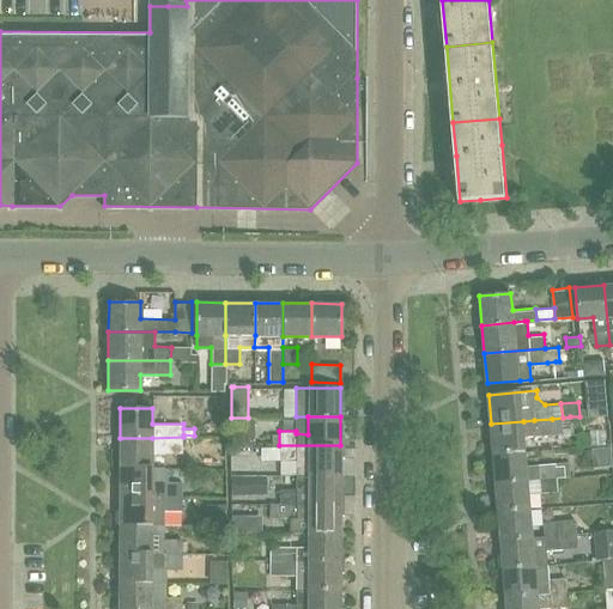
[(491,424),(493,452),(526,450),(525,436),(563,432),(562,428),(571,427),(570,416),(563,418),(552,419),(534,420),(523,421),(491,424)]
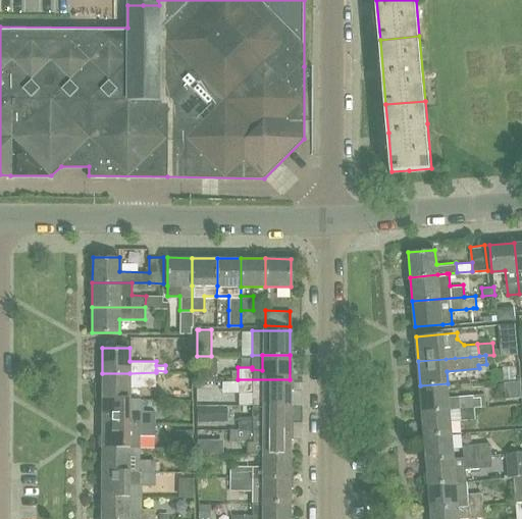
[(102,373),(102,398),(129,397),(129,385),(156,385),(156,372),(129,373),(102,373)]
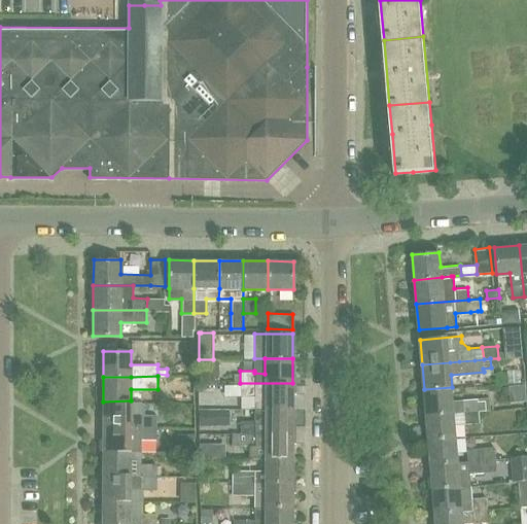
[(524,381),(512,382),(513,403),(526,402),(524,381)]
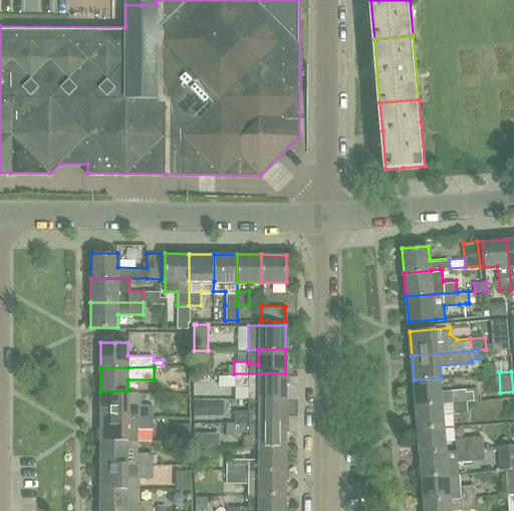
[(248,398),(258,398),(285,399),(285,373),(234,373),(234,386),(248,386),(248,398)]
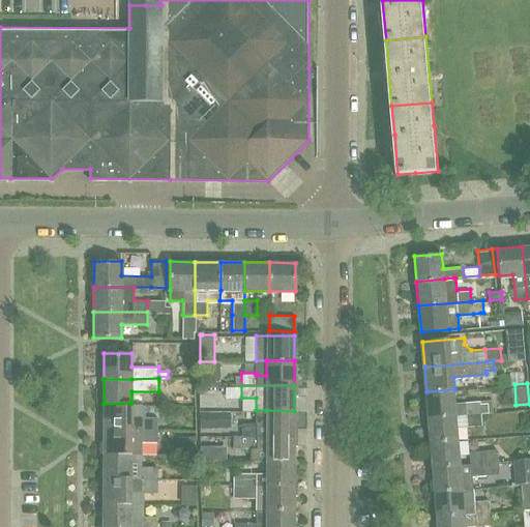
[(454,389),(427,391),(429,416),(457,414),(467,413),(481,411),(489,411),(488,402),(480,403),(480,400),(455,402),(454,389)]
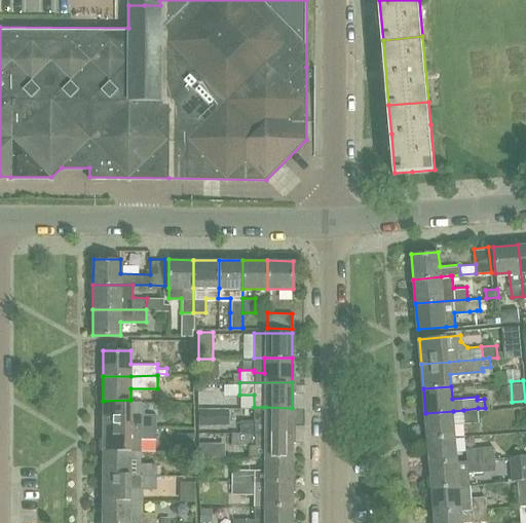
[(143,400),(130,400),(103,401),(103,425),(157,425),(157,413),(145,413),(145,402),(143,402),(143,400)]
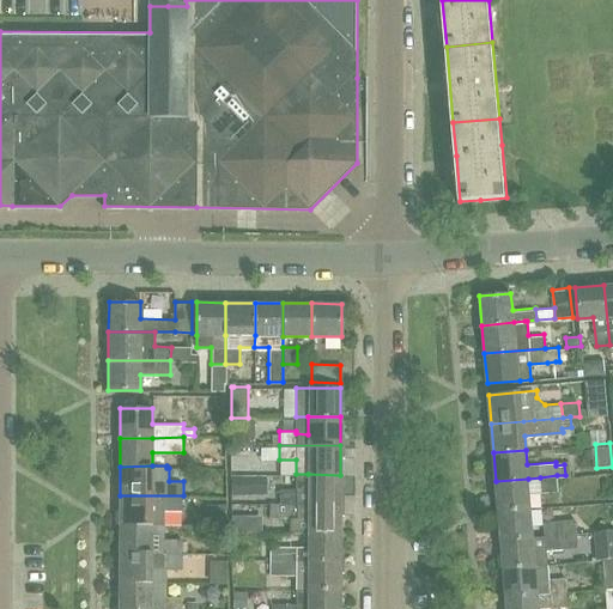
[(232,473),(232,494),(244,494),(244,473),(232,473)]
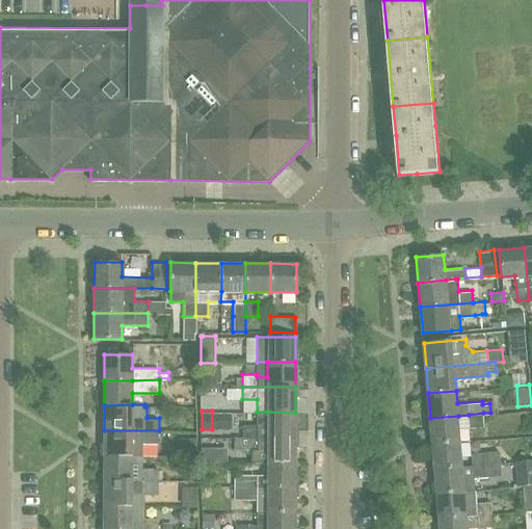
[(257,412),(257,424),(242,424),(241,437),(295,437),(295,413),(267,412),(257,412)]
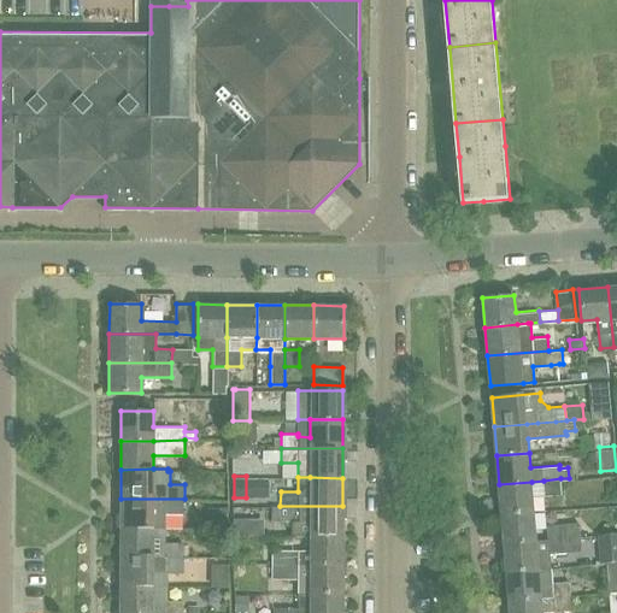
[(562,493),(560,478),(544,481),(545,495),(562,493)]
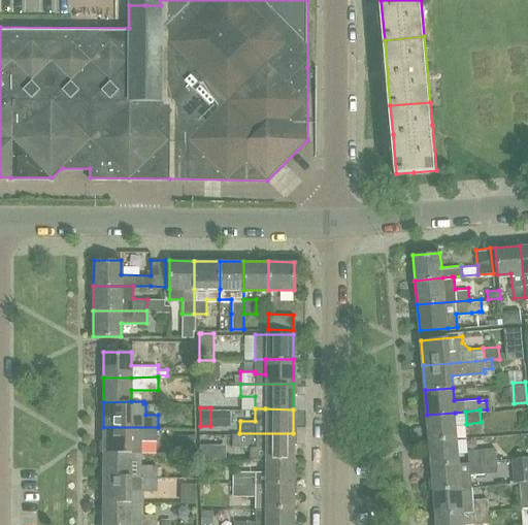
[(427,415),(430,440),(457,437),(456,425),(455,413),(427,415)]
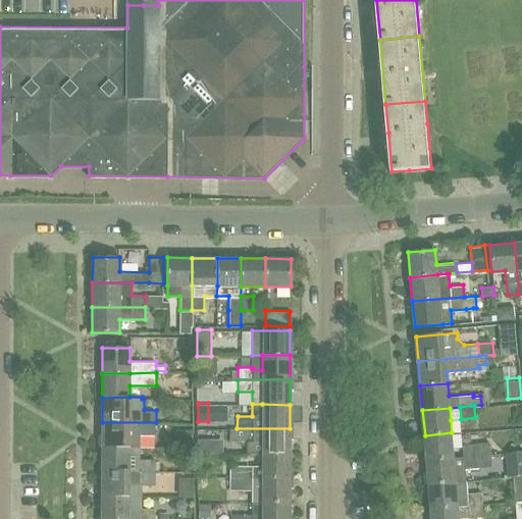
[(102,422),(102,447),(140,447),(140,434),(156,435),(156,422),(102,422)]
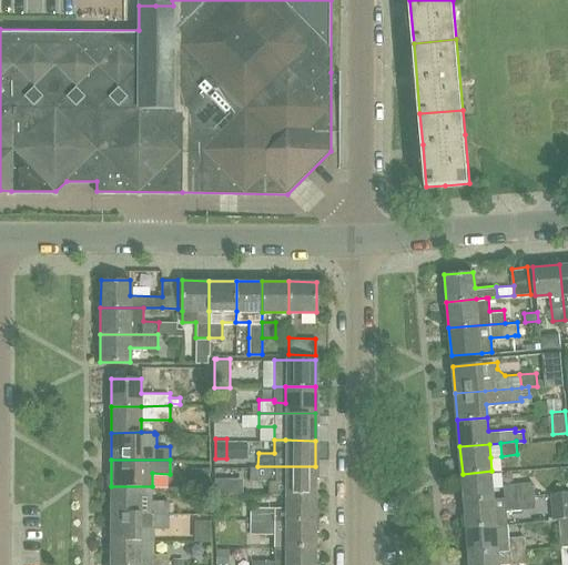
[(190,466),(190,485),(209,485),(209,466),(190,466)]
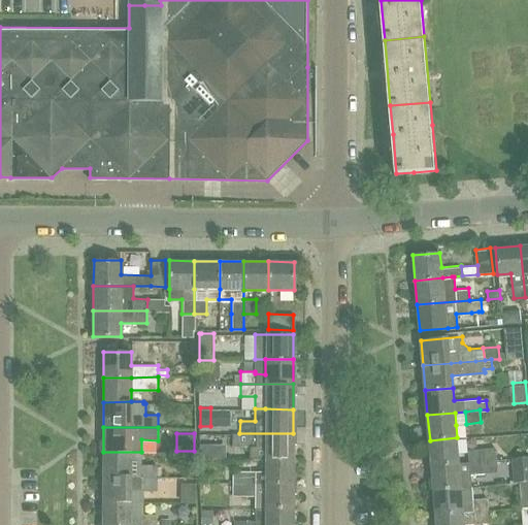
[(233,433),(232,445),(239,445),(250,446),(250,458),(265,458),(292,458),(293,433),(239,433),(233,433)]
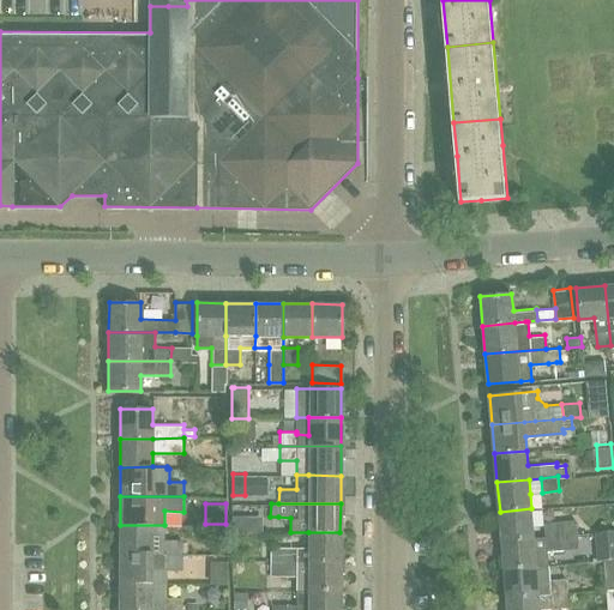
[(531,508),(500,512),(503,539),(534,537),(531,508)]
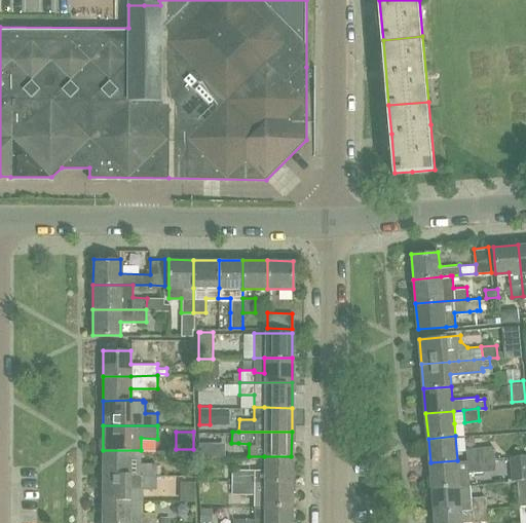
[(199,442),(199,456),(212,456),(212,442),(199,442)]
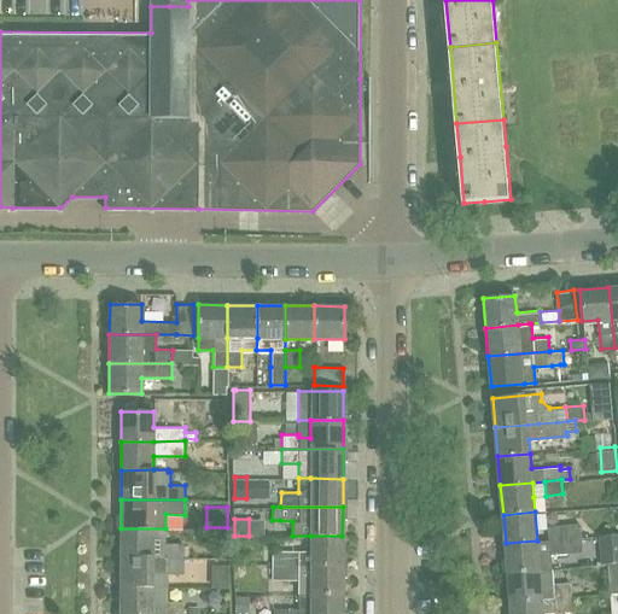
[(567,538),(581,537),(579,521),(548,525),(549,539),(567,538)]
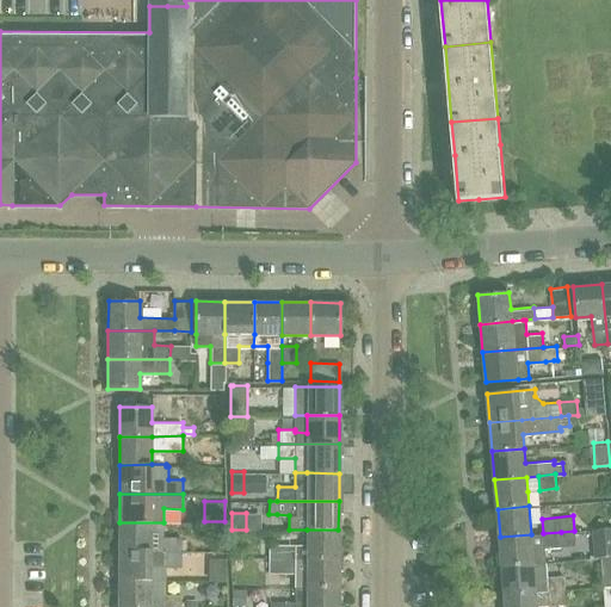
[(119,522),(119,551),(150,551),(164,551),(181,551),(181,537),(164,537),(164,522),(119,522)]
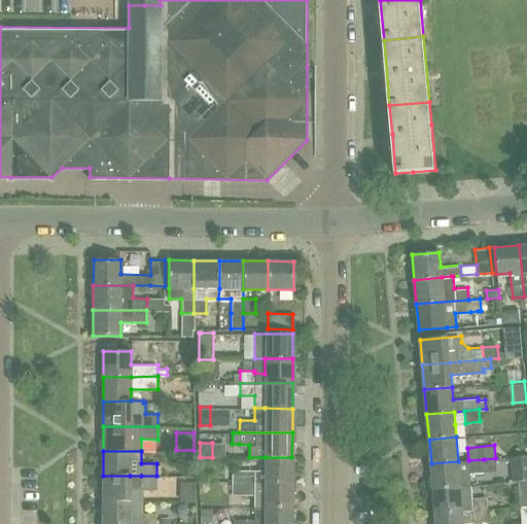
[(514,481),(526,479),(526,455),(513,457),(514,481)]
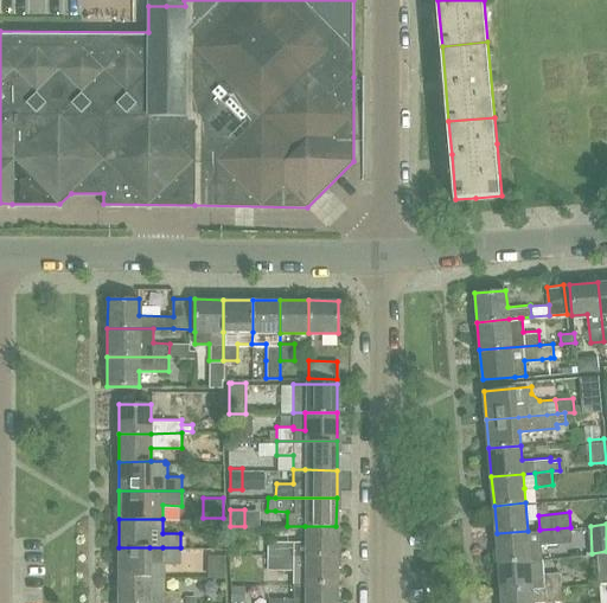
[(305,555),(336,555),(336,526),(305,526),(305,540),(268,540),(267,555),(275,555),(293,555),(305,555)]
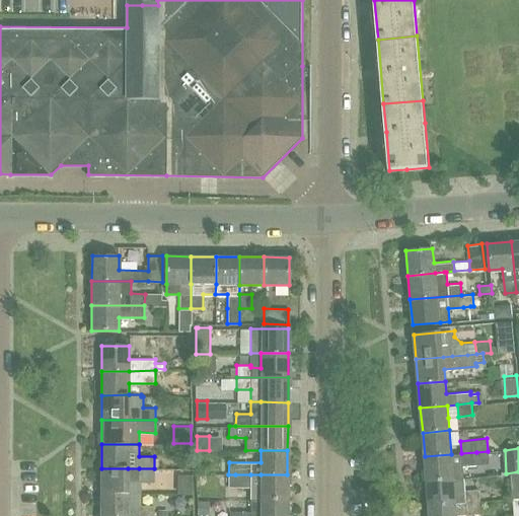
[(451,454),(425,456),(427,481),(463,477),(462,464),(477,463),(476,452),(461,453),(451,454)]
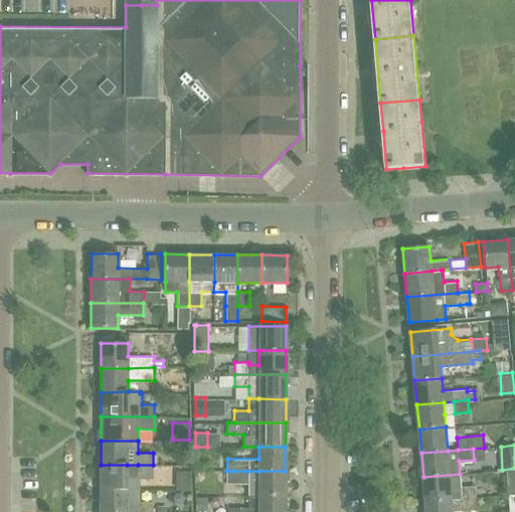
[(138,465),(127,465),(101,465),(101,489),(140,489),(140,477),(153,477),(153,465),(138,465)]
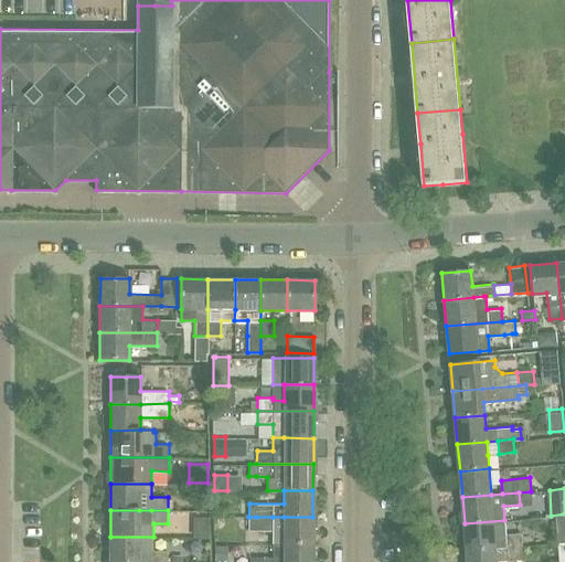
[(312,517),(284,517),(273,517),(256,517),(248,517),(248,530),(272,530),(272,543),(284,543),(312,543),(312,517)]
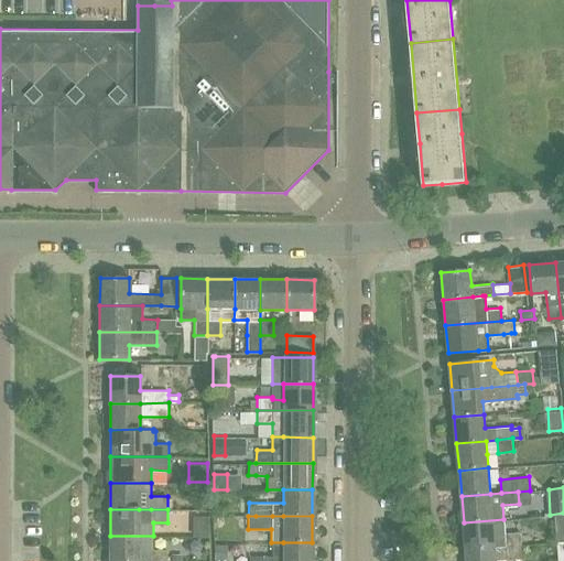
[(496,547),(506,546),(522,545),(521,531),(505,532),(503,519),(464,522),(466,549),(496,547)]
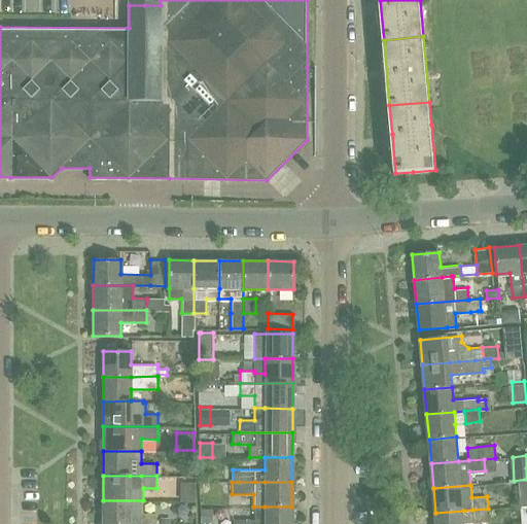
[(102,523),(155,523),(156,513),(143,513),(143,500),(103,500),(102,523)]
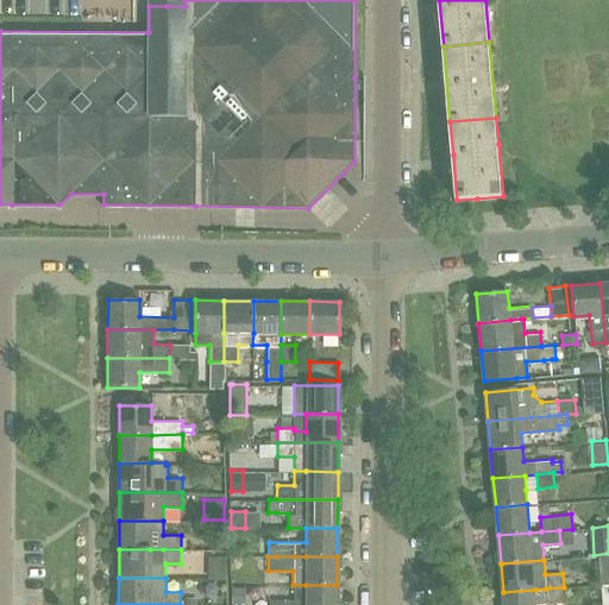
[(336,604),(337,585),(306,585),(293,585),(293,599),(276,599),(270,598),(270,604),(336,604)]
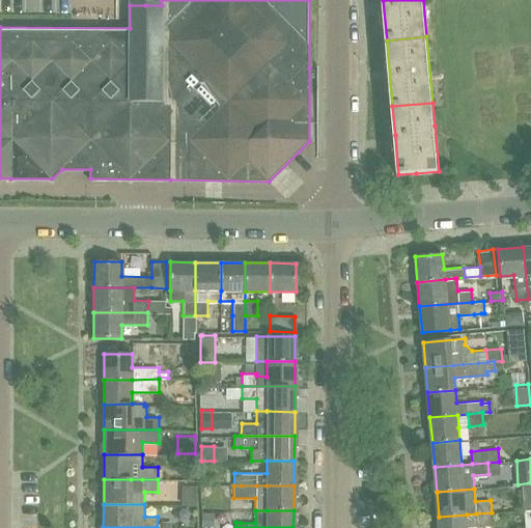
[(467,527),(468,526),(493,524),(492,512),(476,513),(467,515),(439,517),(440,527),(467,527)]
